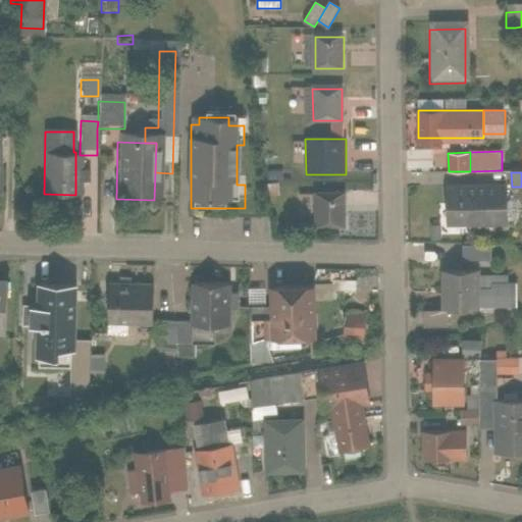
[(345,225),(344,193),(316,193),(317,225),(345,225)]
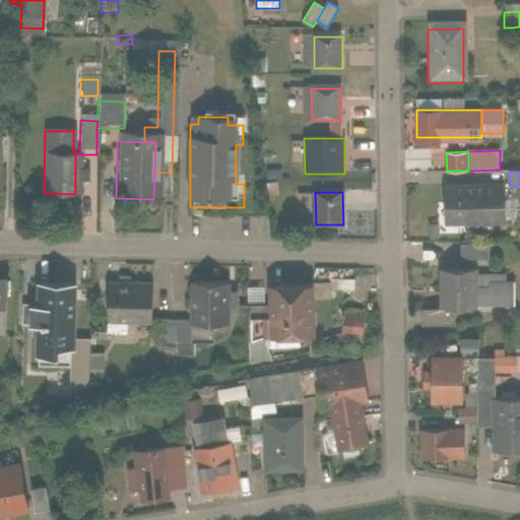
[(505,224),(505,192),(446,193),(446,224),(476,224),(505,224)]
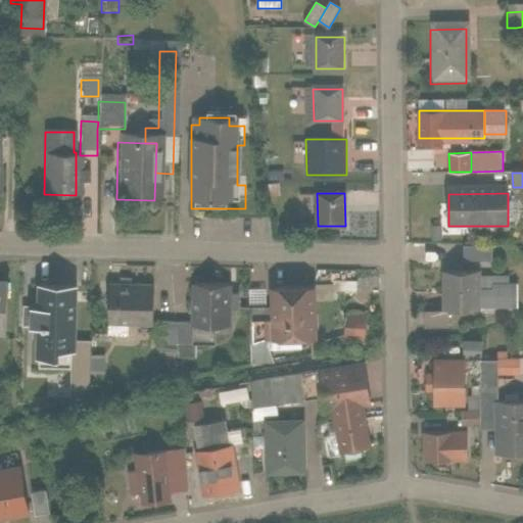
[(430,228),(430,240),(440,240),(440,228),(430,228)]
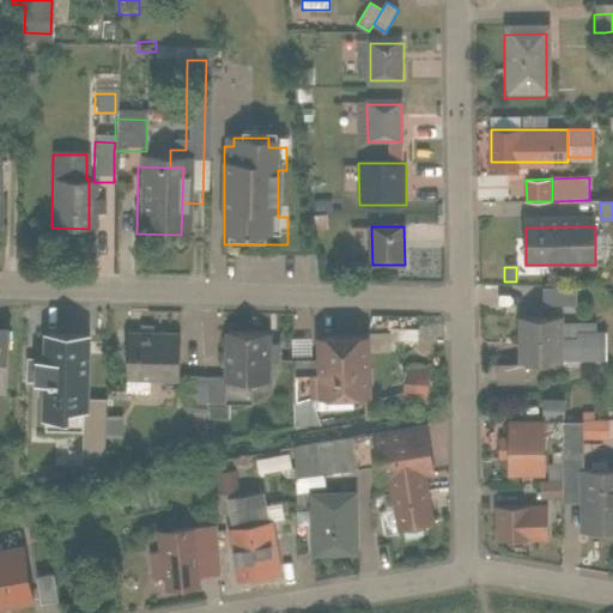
[(542,303),(576,304),(576,290),(562,289),(544,289),(542,303)]
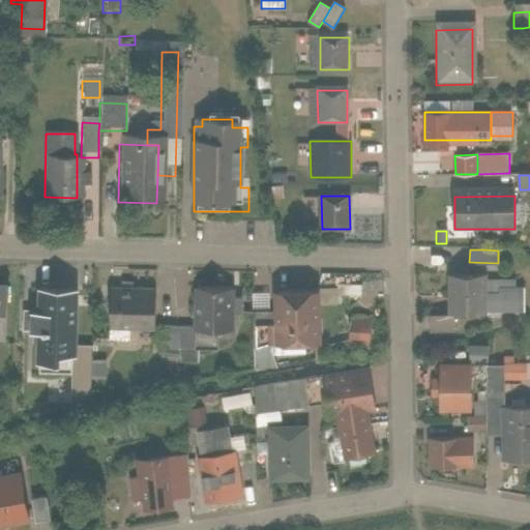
[(454,314),(488,314),(487,281),(487,275),(448,276),(449,315),(454,314)]
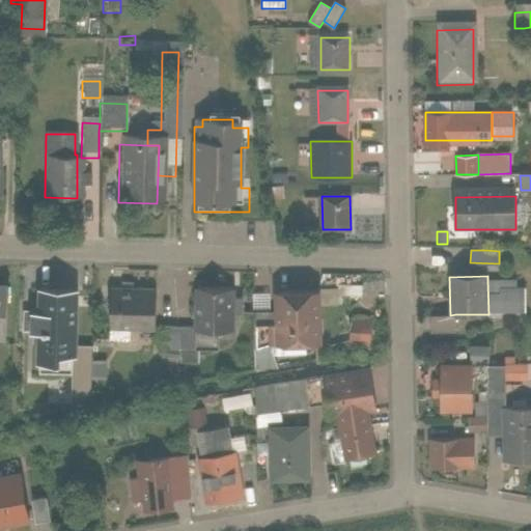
[(487,281),(488,314),(522,313),(522,288),(516,288),(515,280),(487,281)]
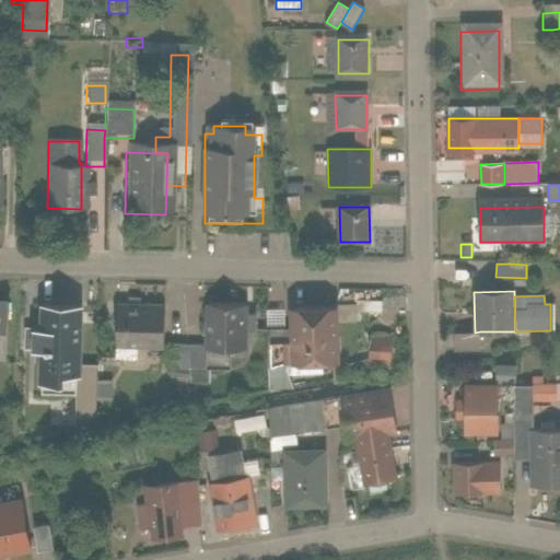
[(0,356),(8,357),(9,298),(0,298),(0,356)]
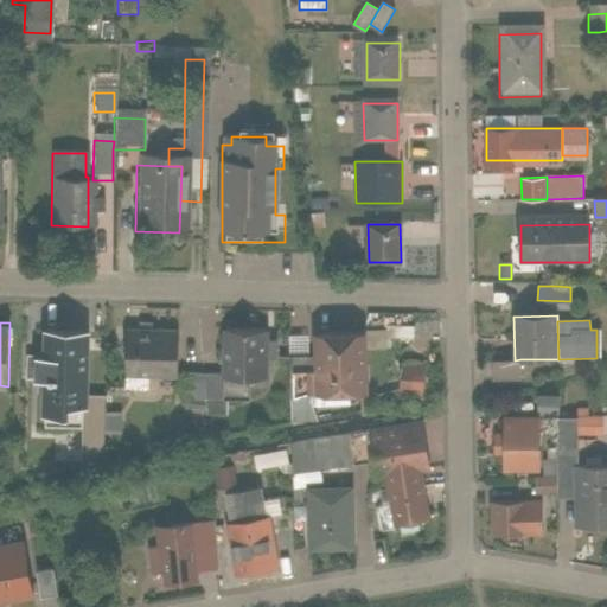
[(88,391),(90,328),(43,327),(42,351),(33,351),(32,374),(42,374),(40,416),(57,416),(58,391),(80,391),(88,391)]
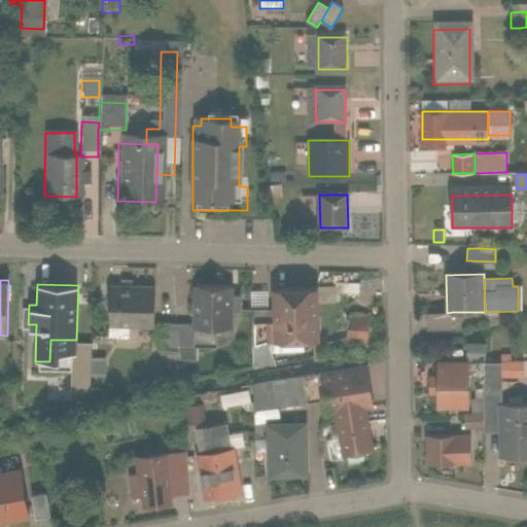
[(231,293),(231,287),(197,286),(196,324),(218,325),(230,325),(230,308),(238,308),(239,293),(231,293)]
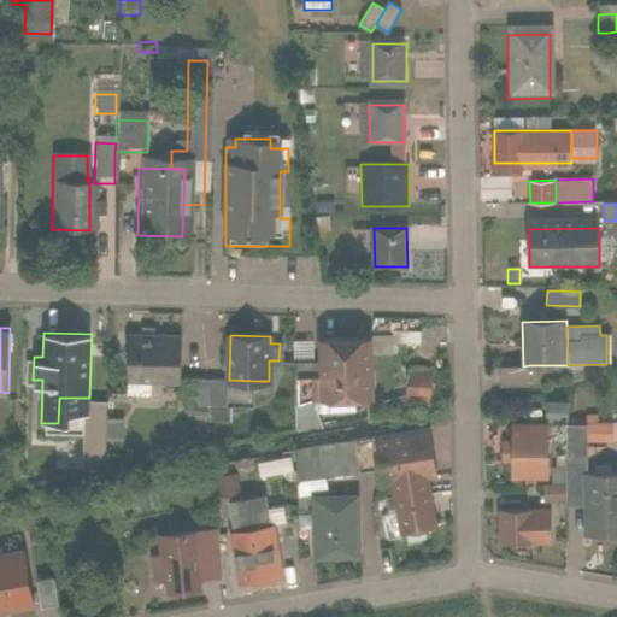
[(294,338),(295,424),(310,424),(310,394),(309,372),(309,338),(294,338)]
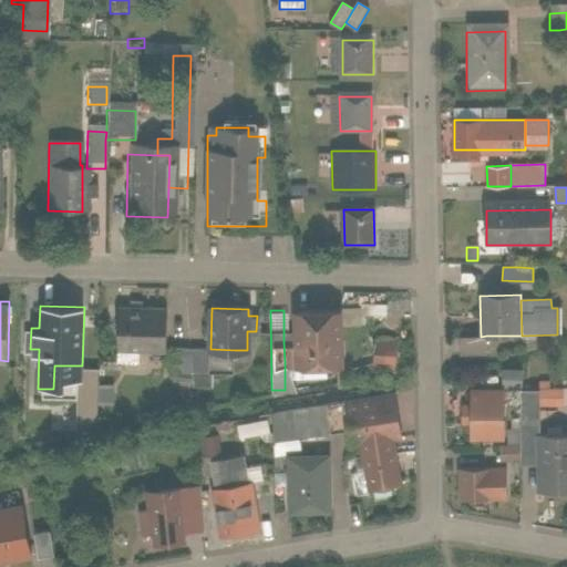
[(346,361),(343,310),(295,313),(296,343),(297,363),(346,361)]
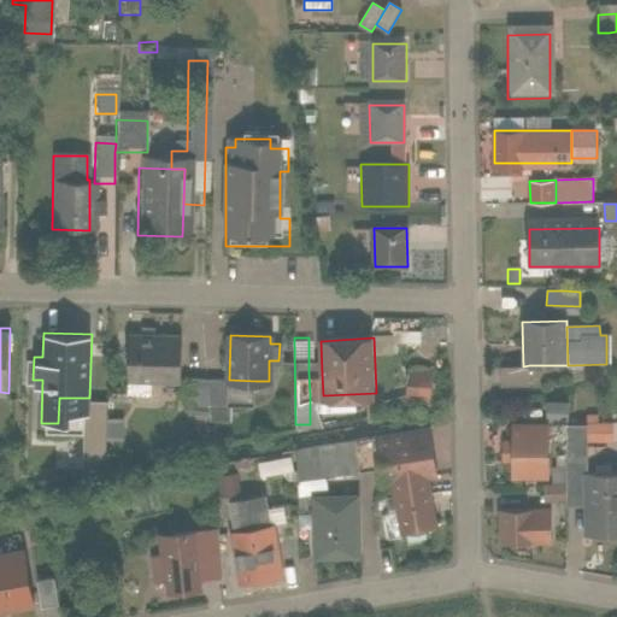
[(129,382),(153,383),(180,385),(181,340),(130,339),(129,382)]
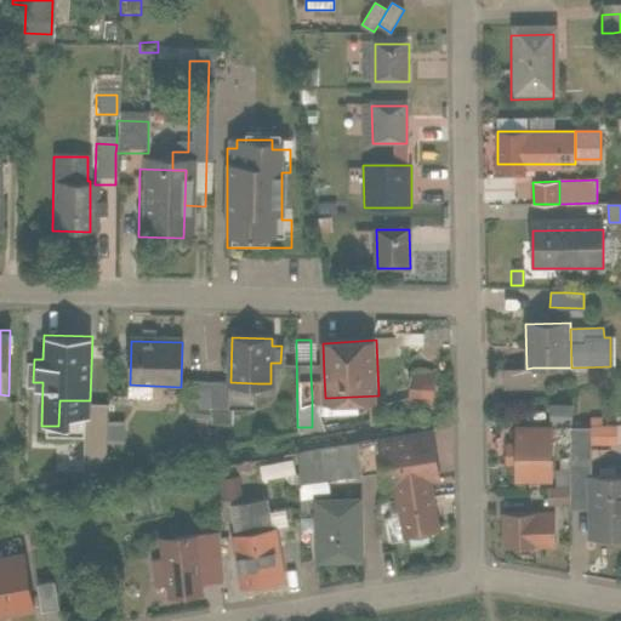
[(400,358),(422,359),(422,346),(400,346),(400,358)]
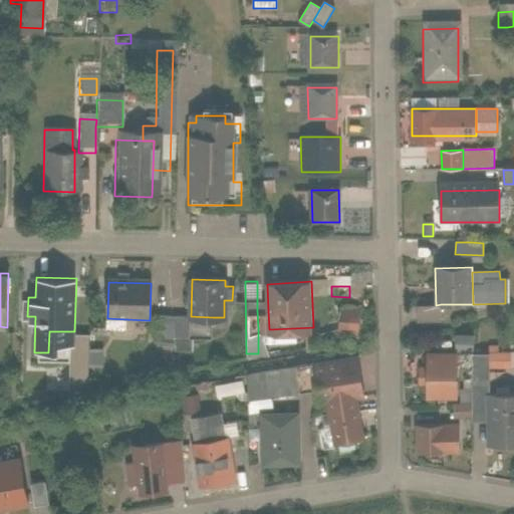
[(441,304),(436,305),(419,305),(419,321),(442,320),(441,304)]
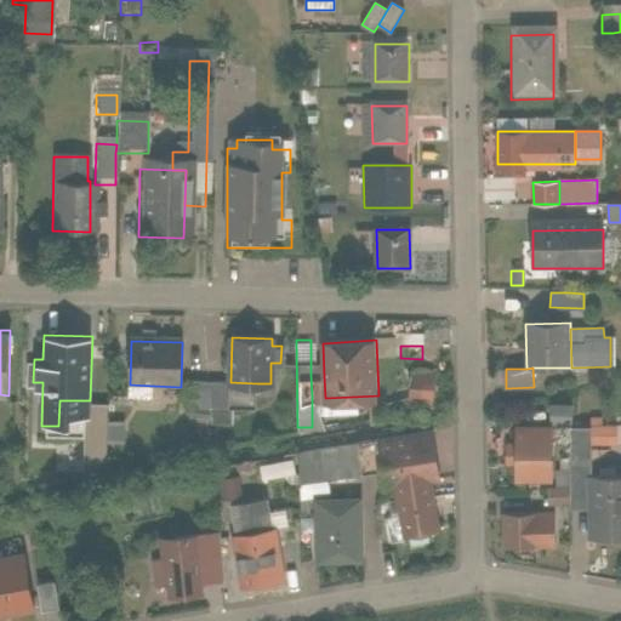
[(325,398),(324,376),(311,375),(312,397),(325,398)]
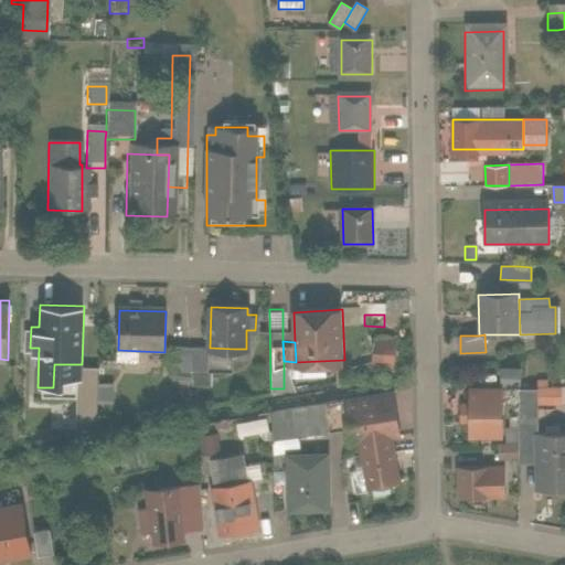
[(210,370),(210,348),(189,347),(172,347),(171,369),(189,369),(210,370)]
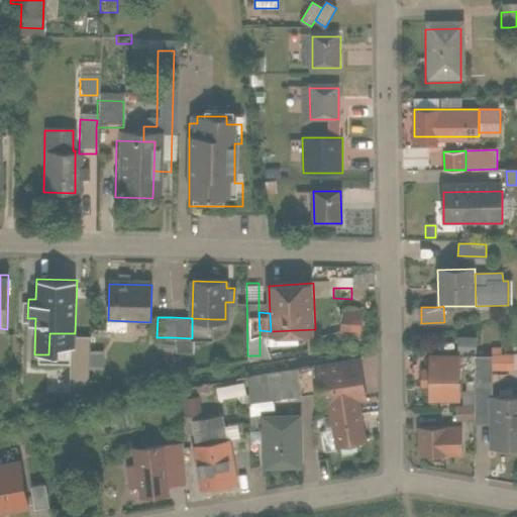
[(214,319),(192,318),(192,338),(213,338),(214,319)]
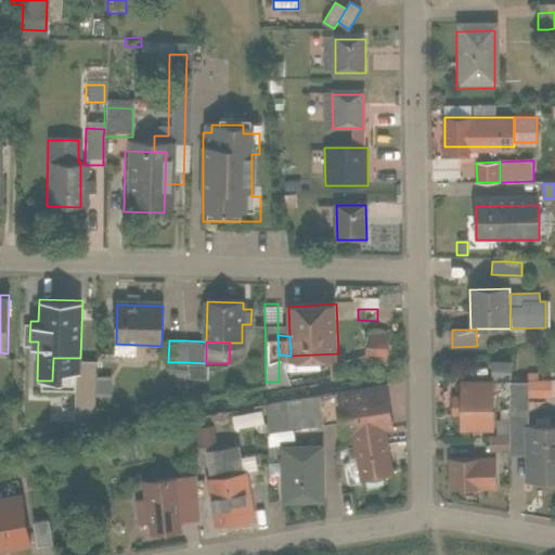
[(137,358),(138,345),(116,344),(115,357),(137,358)]
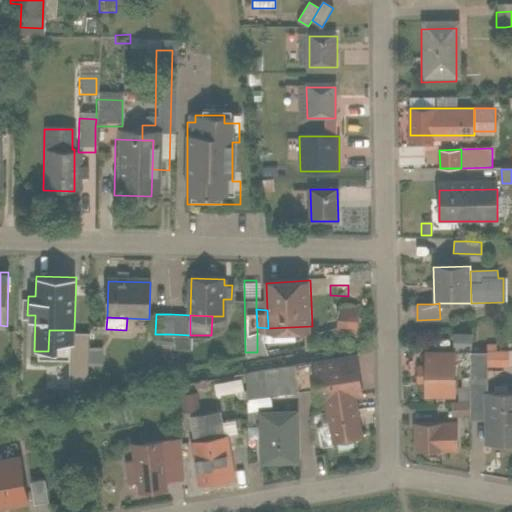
[(336,339),(356,340),(357,321),(337,320),(336,339)]
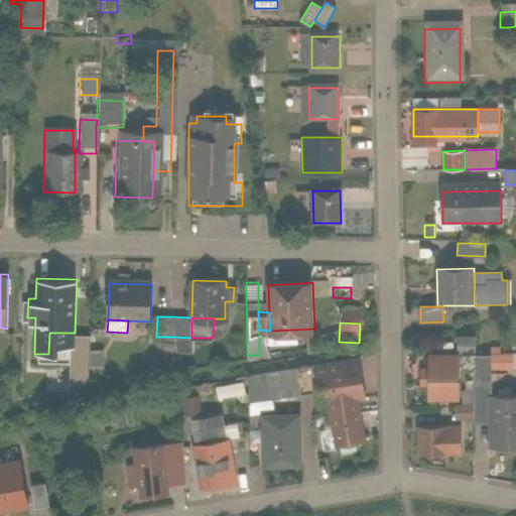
[(87,366),(88,348),(88,334),(75,333),(68,333),(67,383),(87,383),(87,366)]
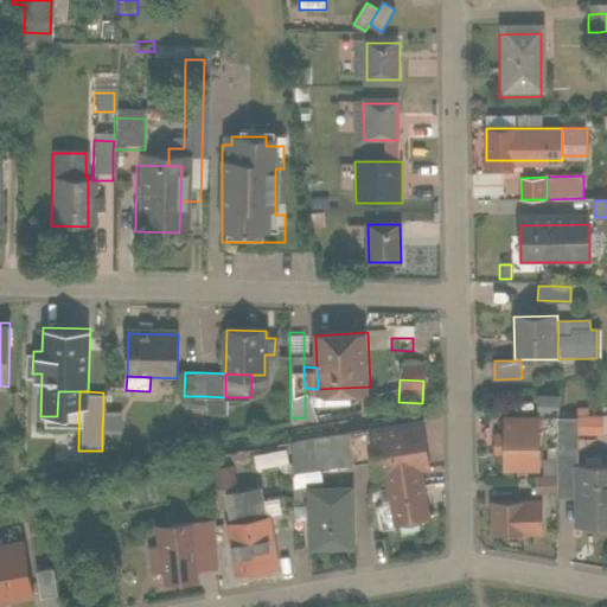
[(225,397),(203,396),(203,411),(205,411),(224,413),(225,397)]
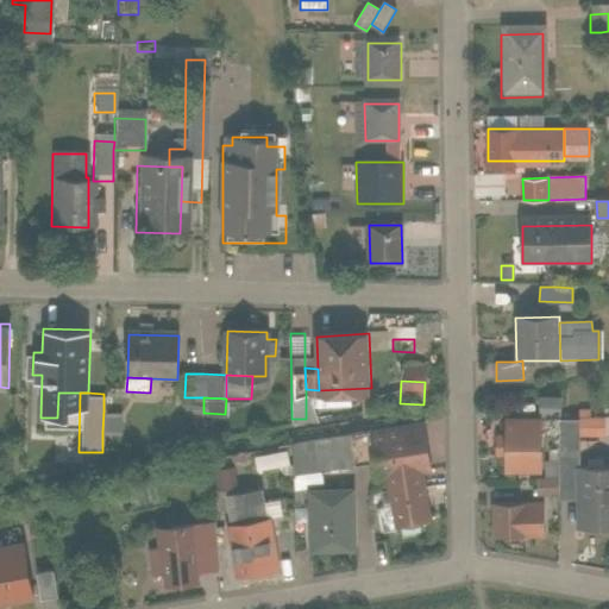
[(538,418),(558,418),(558,399),(538,399),(538,418)]
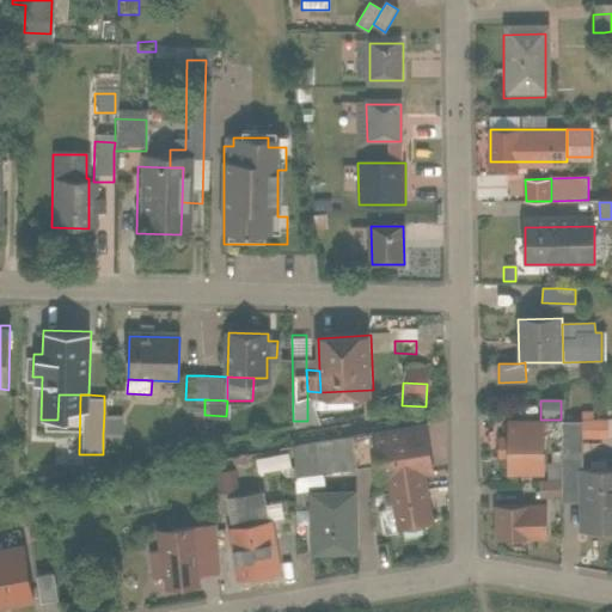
[(105,412),(104,412),(103,434),(120,434),(120,414),(105,412)]
